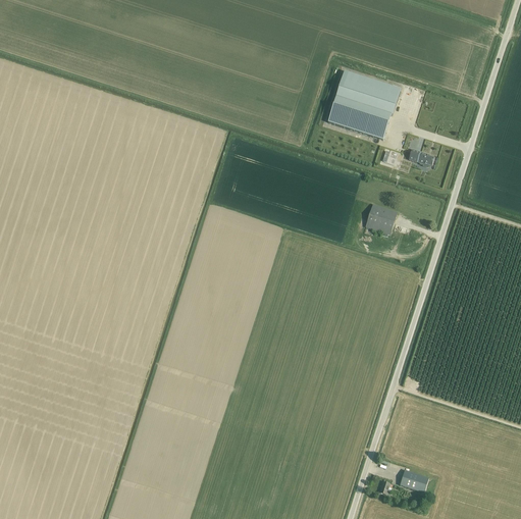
[(400,88),(344,69),(327,120),(382,139),(400,88)]
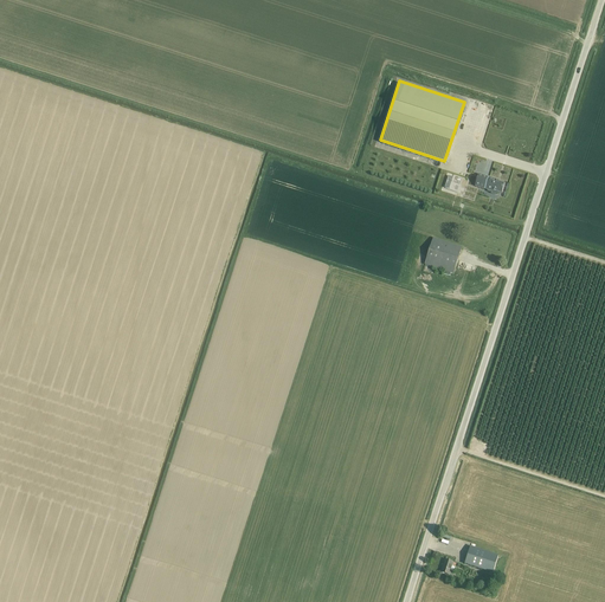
[(478,172),(475,180),(476,180),(483,182),(482,186),(483,186),(486,186),(486,187),(491,188),(490,191),(496,192),(497,189),(501,191),(504,181),(495,177),(489,175),(487,174),(478,172)]
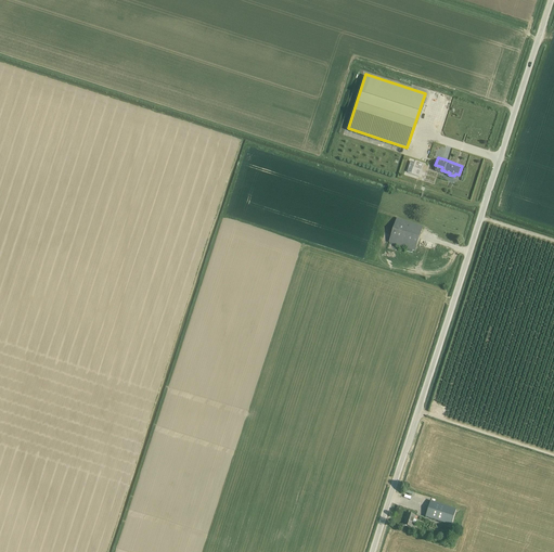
[(422,223),(416,222),(396,216),(388,240),(414,248),(422,223)]
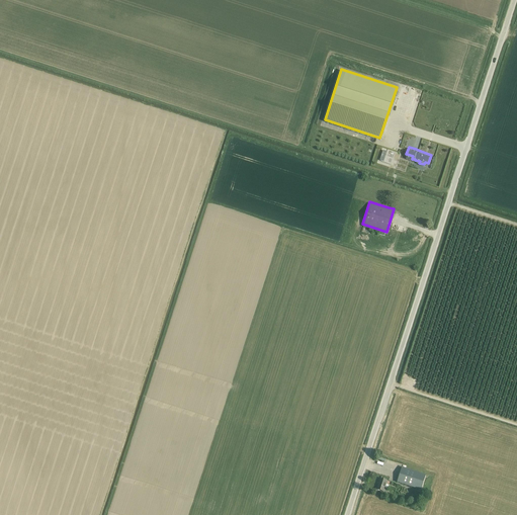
[(397,480),(401,481),(421,488),(426,473),(406,466),(401,465),(397,480)]
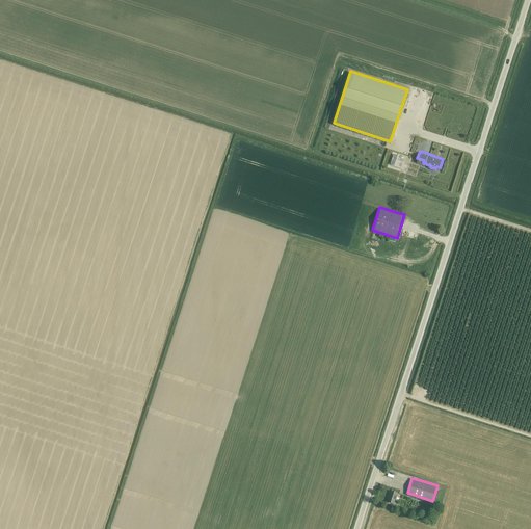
[(386,500),(391,502),(394,503),(398,492),(395,491),(390,490),(386,500)]
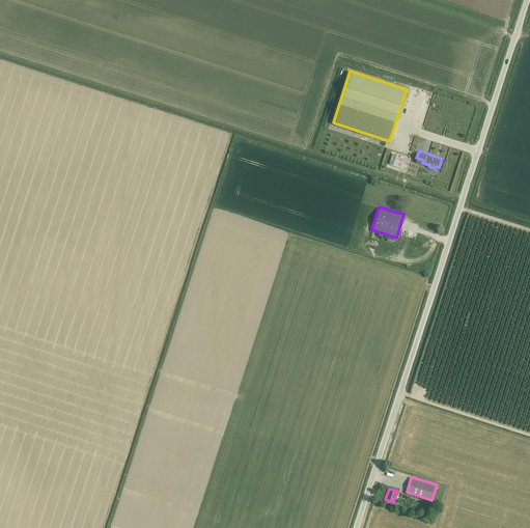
All buildings are outlined.
